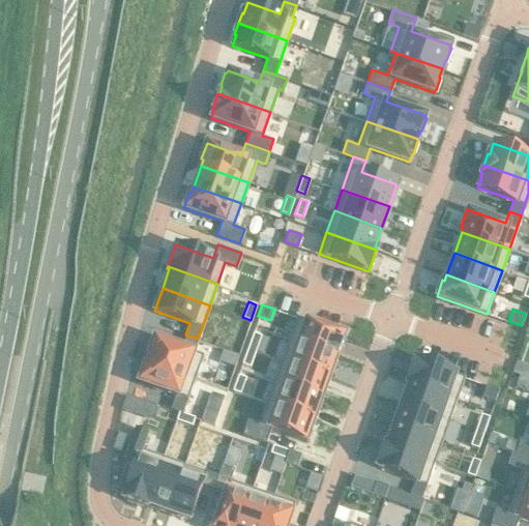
[(296,316),(289,339),(336,355),(344,333),(296,316)]
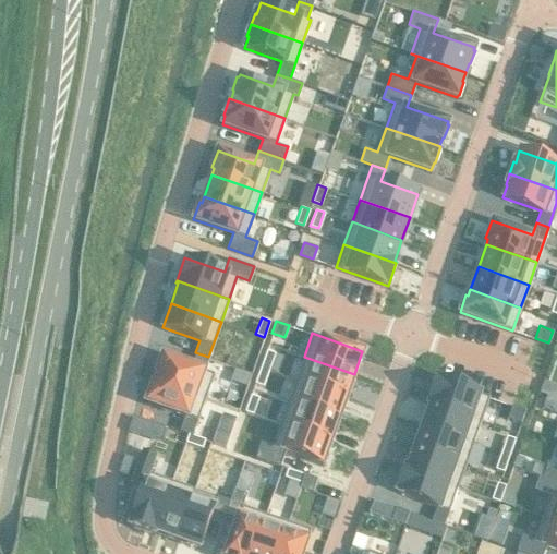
[(266,349),(261,365),(268,369),(275,352),(266,349)]
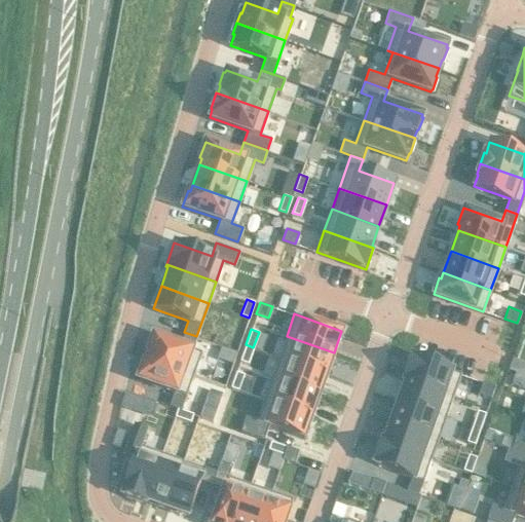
[(149,350),(147,357),(193,373),(201,351),(192,348),(196,336),(184,332),(180,343),(153,334),(147,350),(149,350)]
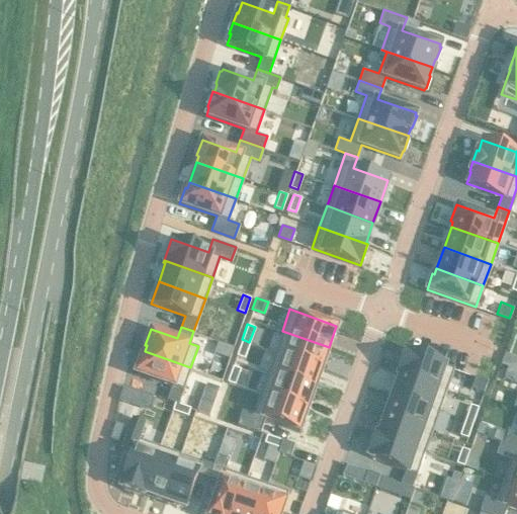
[(282,331),(275,351),(322,367),(329,347),(282,331)]
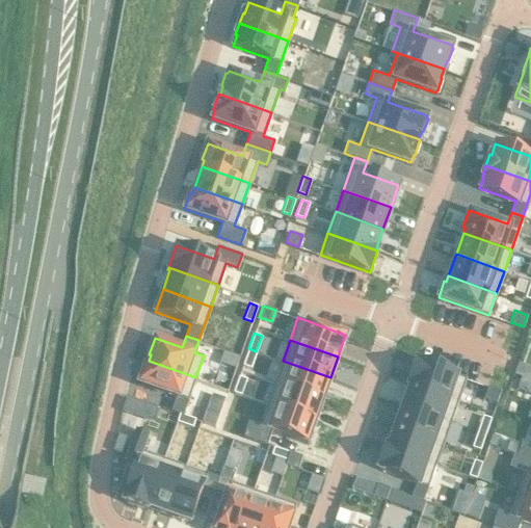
[(248,348),(242,364),(250,367),(256,351),(248,348)]
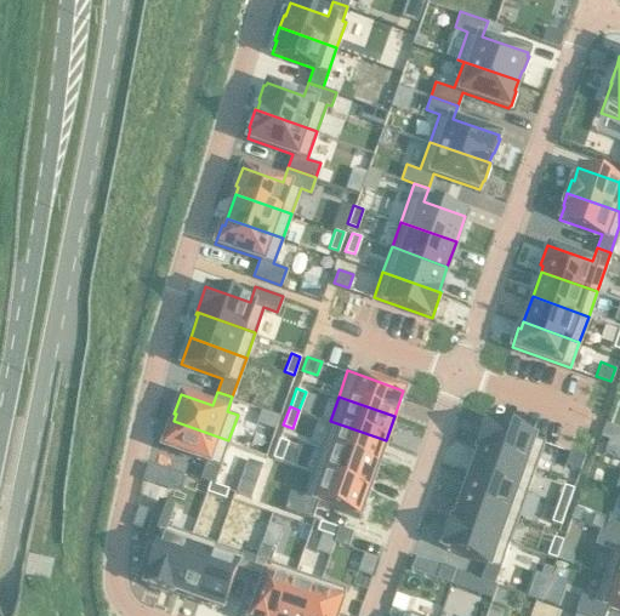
[(487,420),(477,445),(535,466),(544,440),(487,420)]
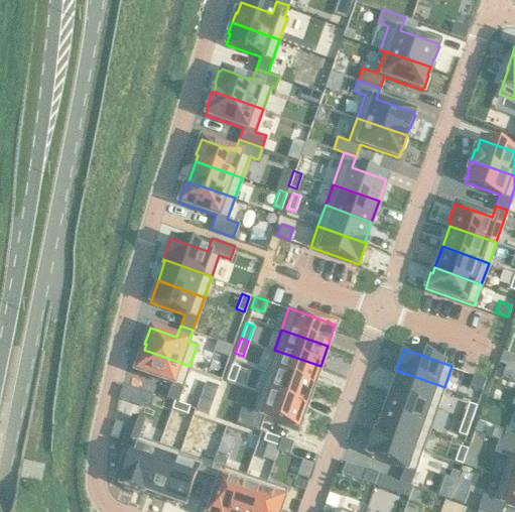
[(140,355),(135,371),(170,383),(166,397),(173,400),(177,401),(189,366),(144,350),(142,356),(140,355)]
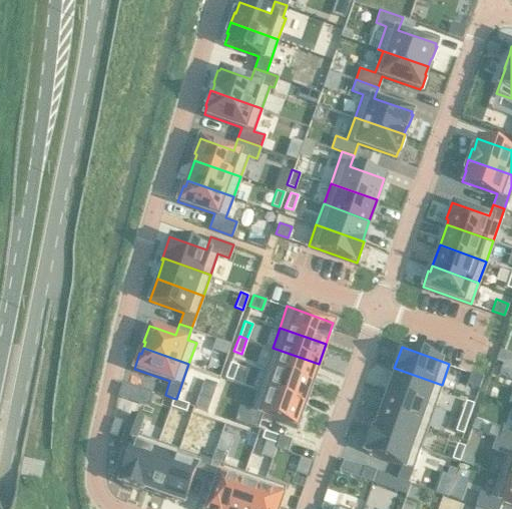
[(273,348),(266,369),(311,385),(319,364),(273,348)]
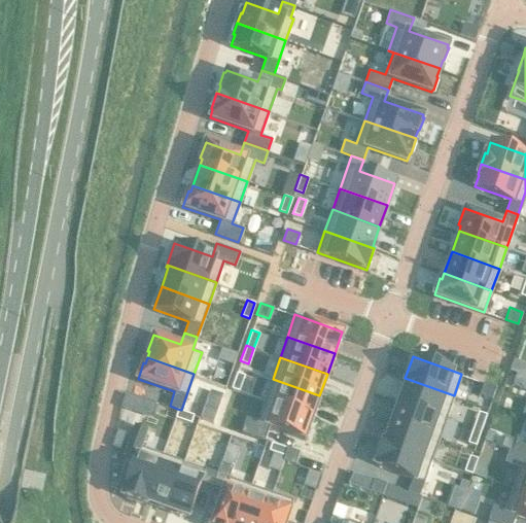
[(236,372),(231,387),(239,390),(244,375),(236,372)]
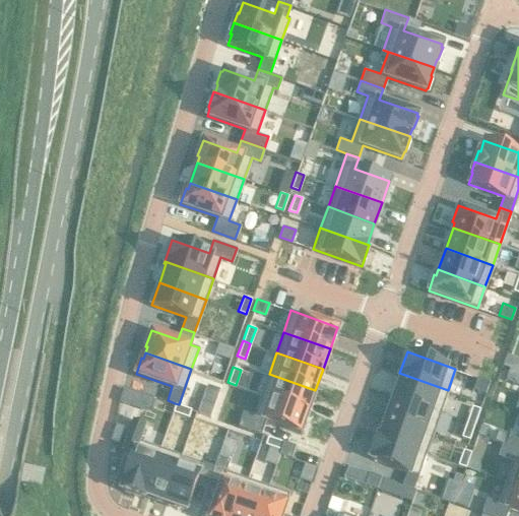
[(401,375),(394,394),(441,410),(448,390),(399,373),(399,374),(401,375)]
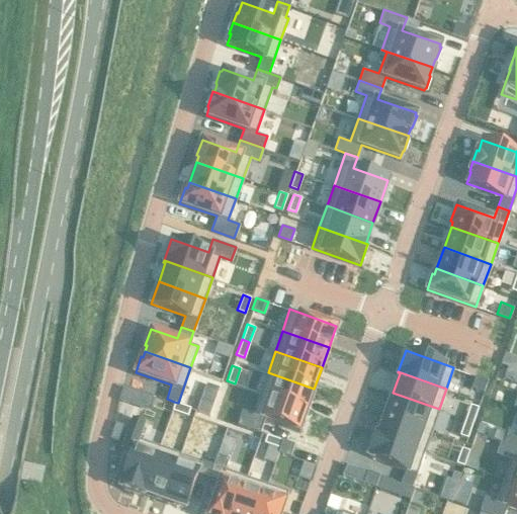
[(268,372),(260,393),(307,409),(314,389),(268,372)]
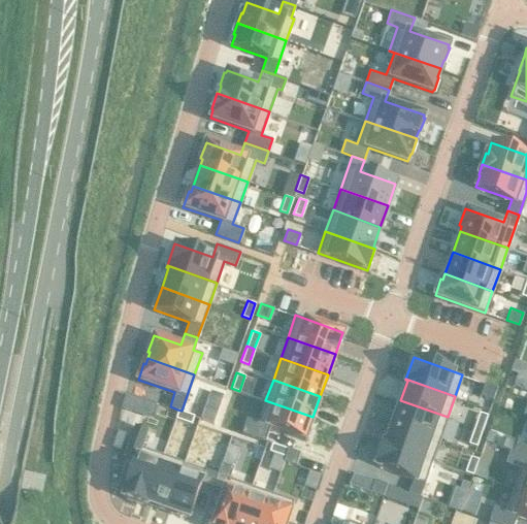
[(485,382),(481,394),(492,398),(496,386),(485,382)]
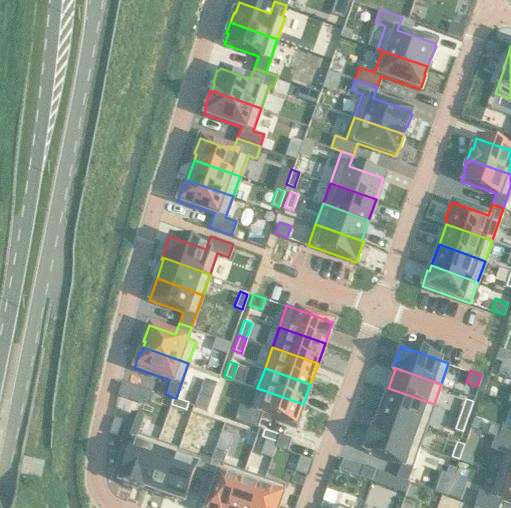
[(239,405),(234,418),(257,426),(261,413),(296,425),(303,404),(257,388),(250,409),(239,405)]
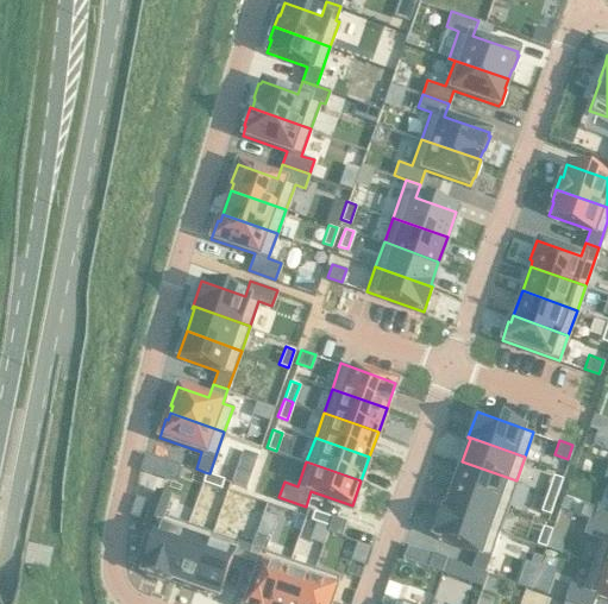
[(462,461),(452,486),(507,505),(516,480),(462,461)]
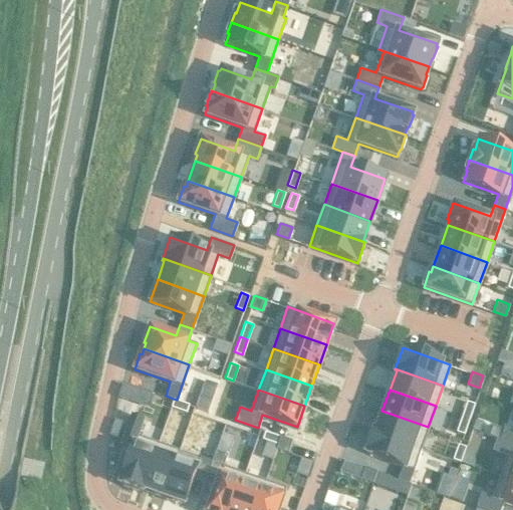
[(173,399),(171,406),(186,411),(188,404),(177,400),(173,399)]
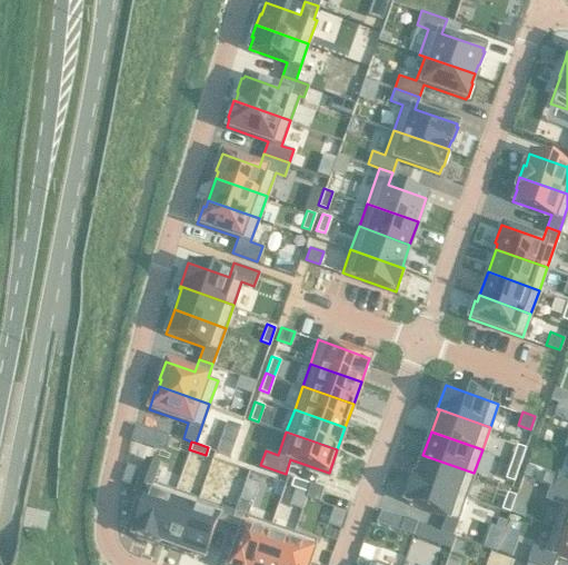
[(516,443),(510,461),(519,463),(525,446),(516,443)]
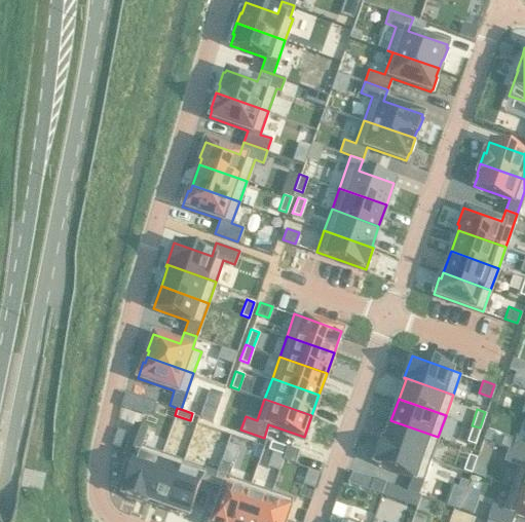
[(382,439),(381,441),(430,458),(438,437),(390,420),(384,440),(382,439)]
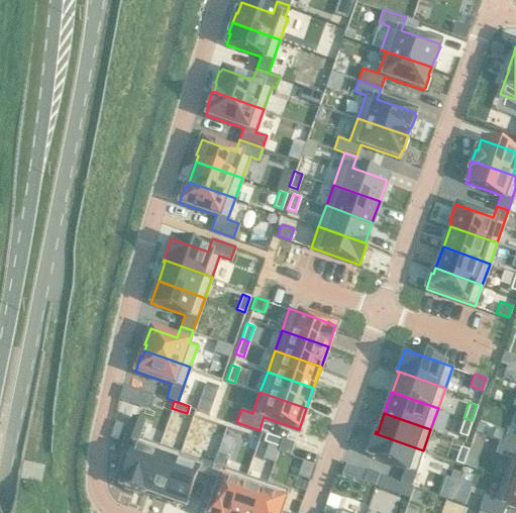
[(133,449),(120,486),(141,493),(159,444),(153,442),(137,437),(143,420),(132,415),(121,444),(133,449)]
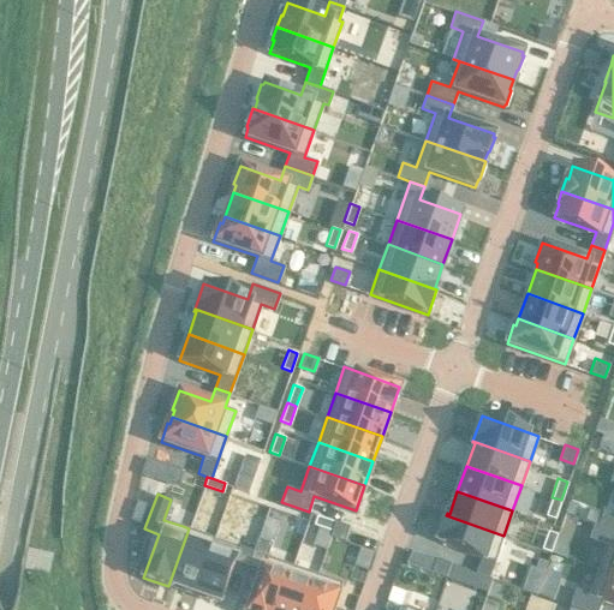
[(552,497),(546,515),(554,518),(561,500),(552,497)]
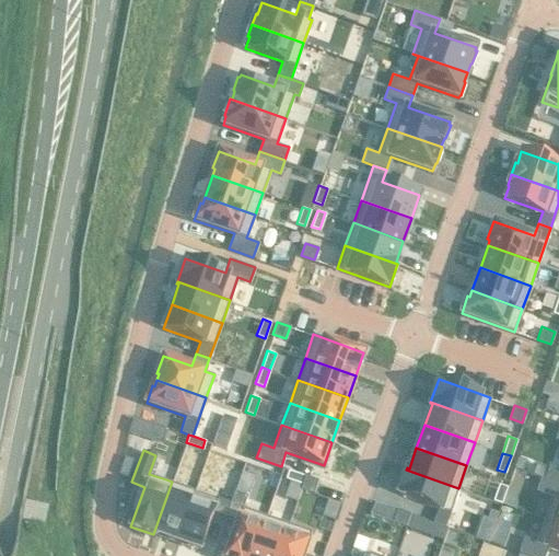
[(558,467),(549,464),(544,477),(556,482),(558,483),(558,467)]
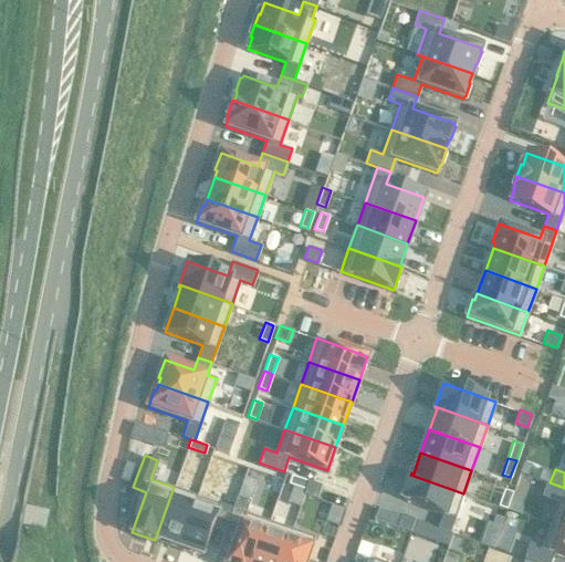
[(289,480),(289,482),(305,489),(307,480),(291,475),(289,480)]
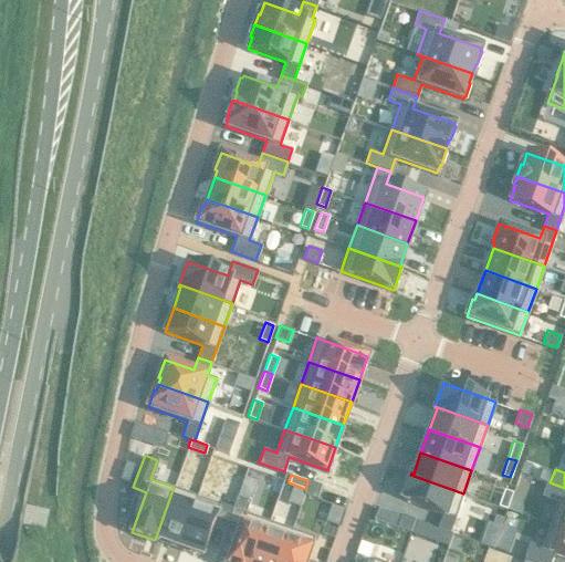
[(410,475),(401,498),(403,498),(442,511),(437,527),(450,531),(463,493),(410,475)]
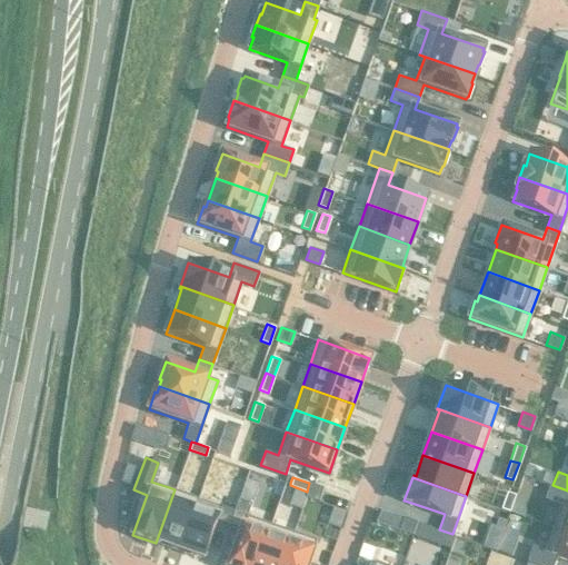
[(307,492),(306,496),(318,501),(322,487),(310,483),(307,492)]
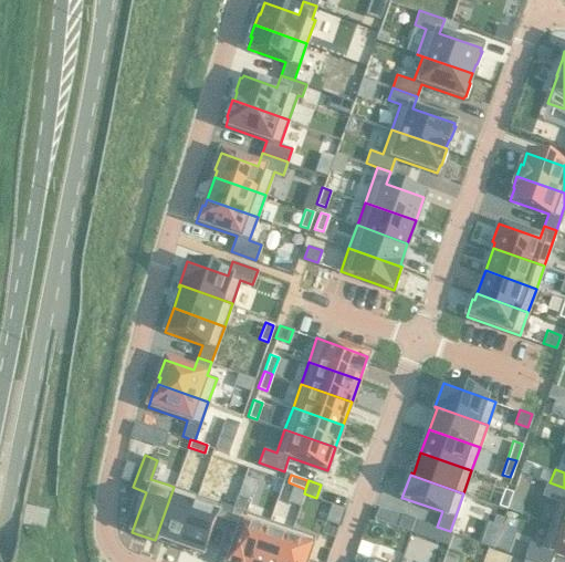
[(174,487),(155,540),(156,541),(157,539),(178,545),(196,495),(174,487)]
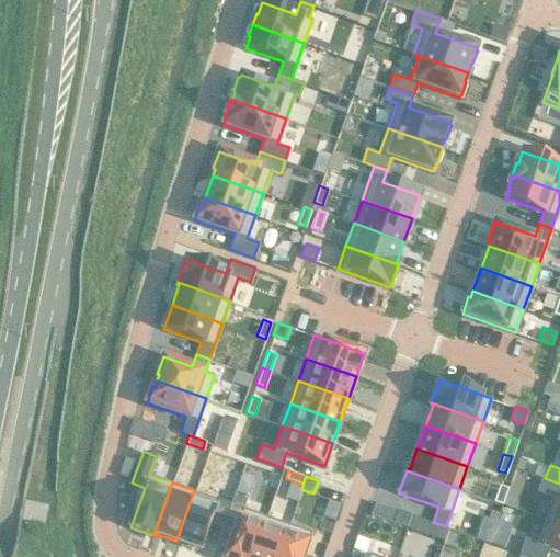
[(559,484),(557,482),(545,519),(559,523),(559,484)]
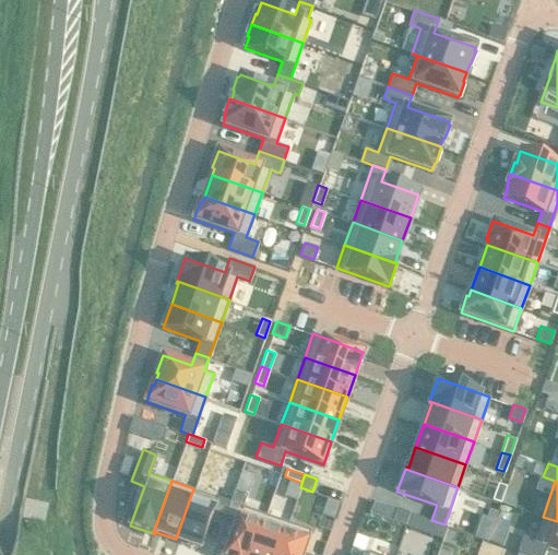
[(497,482),(491,498),(500,502),(506,485),(497,482)]
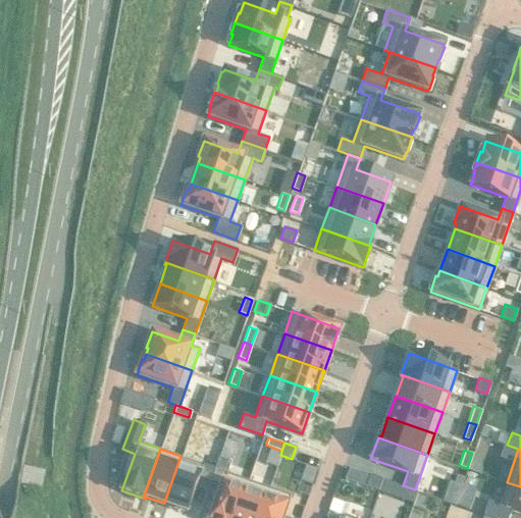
[(180,456),(164,503),(187,511),(199,476),(210,480),(214,468),(202,464),(199,473),(178,466),(181,457),(180,456)]
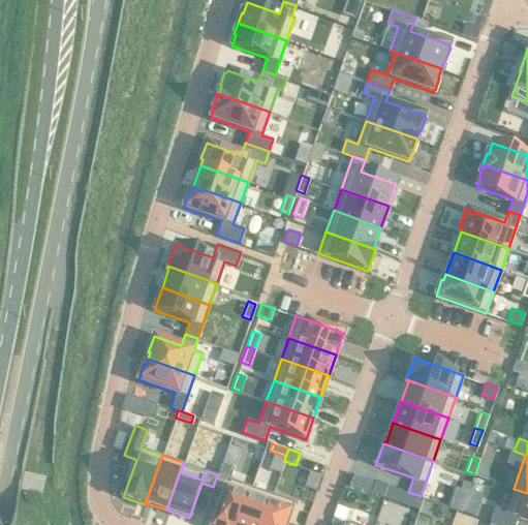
[(224,491),(212,524),(237,524),(251,487),(229,479),(234,467),(221,463),(217,474),(213,487),(224,491)]
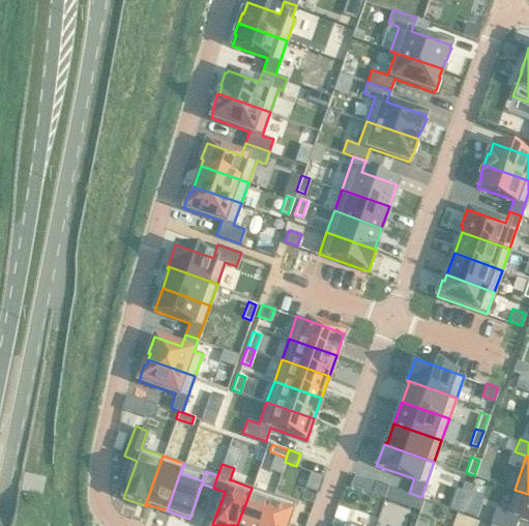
[(376,480),(372,493),(384,497),(388,485),(376,480)]
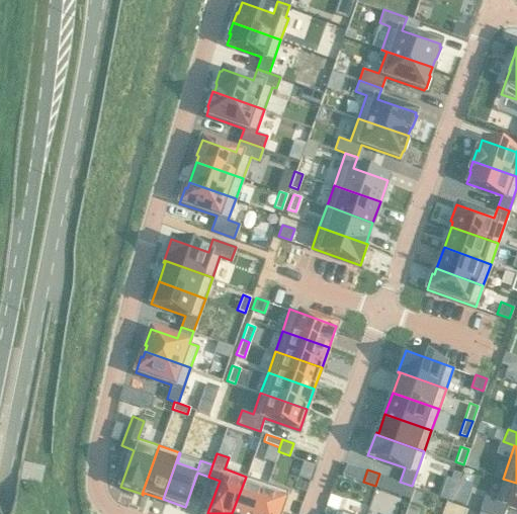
[(246,477),(232,513),(255,513),(266,484),(246,477)]
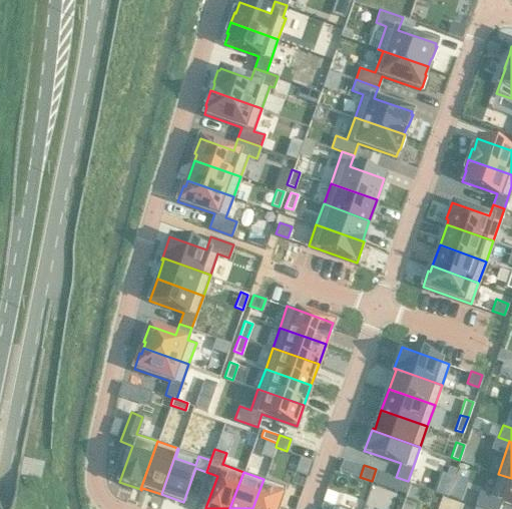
[(479,491),(475,504),(487,508),(498,508),(502,499),(511,502),(511,478),(498,474),(490,495),(479,491)]
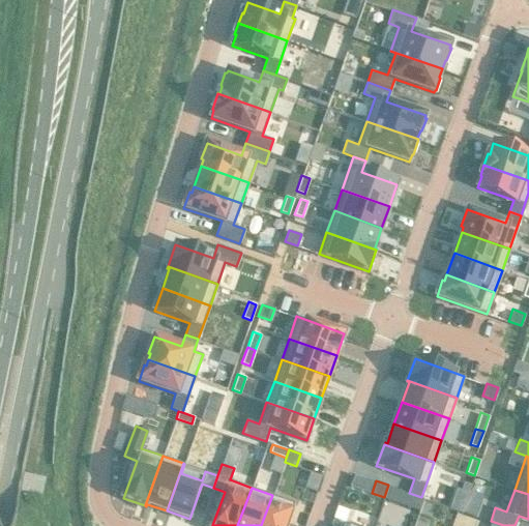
[(272,495),(261,525),(286,525),(294,502),(272,495)]
